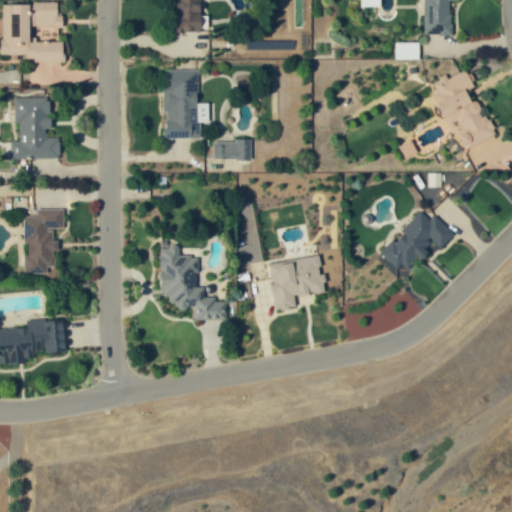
[(2,2),(1,54),(28,54),(28,61),(63,61),(63,41),(30,41),(31,25),(63,26),(63,15),(58,15),(58,3),(2,2)]
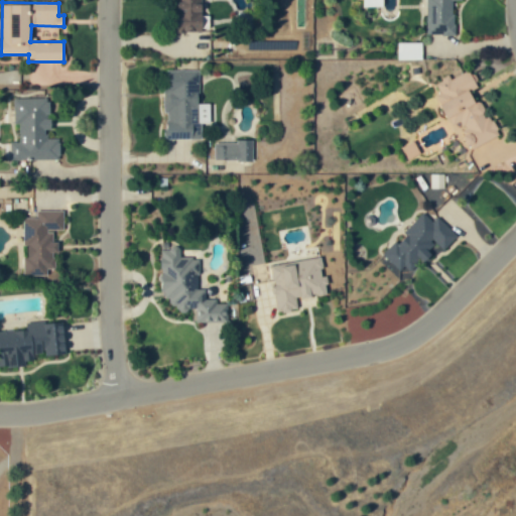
[(398,59),(421,59),(421,42),(397,42),(398,59)]
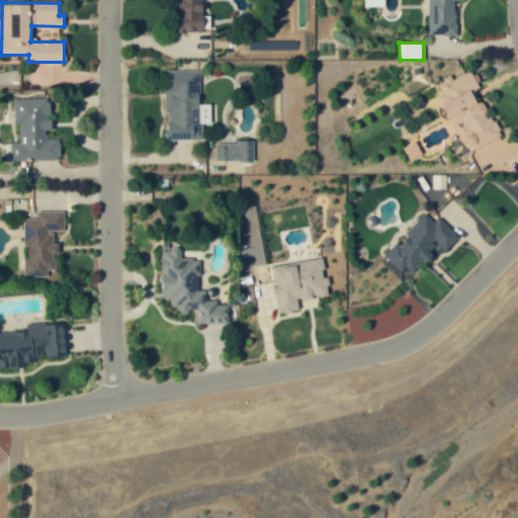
[(471,150),(502,135),(493,116),(490,117),(482,101),(478,102),(472,90),(479,87),(470,69),(437,84),(446,103),(443,105),(452,125),(462,121),(466,131),(463,133),(471,150)]
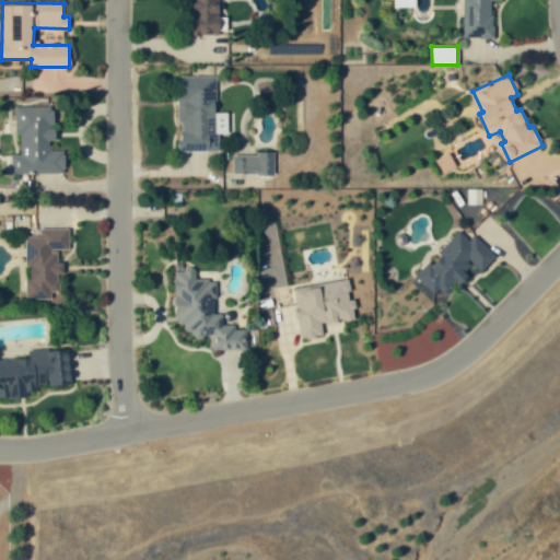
[(219,151),(219,135),(233,133),(233,113),(217,113),(216,77),(178,77),(179,151),(219,151)]
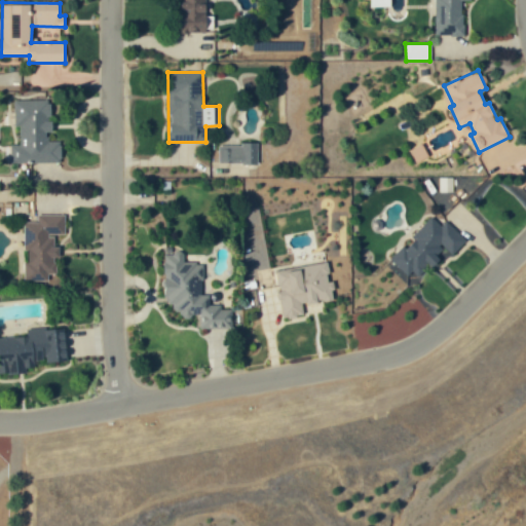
[(62,162),(62,138),(52,138),(51,100),(13,101),(14,126),(20,126),(20,146),(10,146),(10,162),(62,162)]
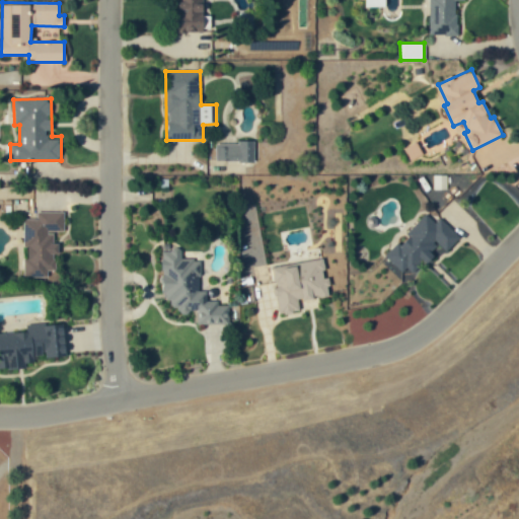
[(216,160),(254,161),(254,143),(216,142),(216,160)]
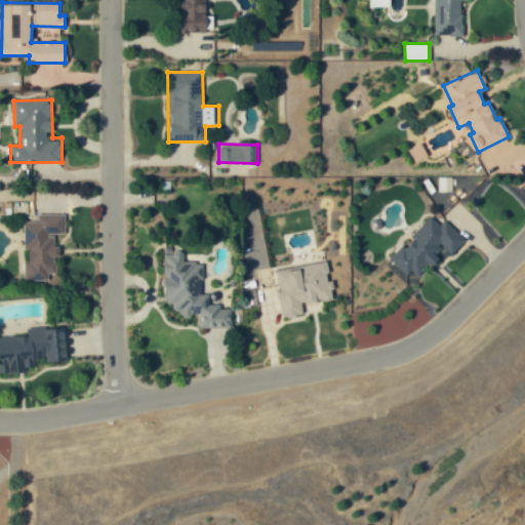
[(437,177),(438,192),(451,192),(451,177),(437,177)]
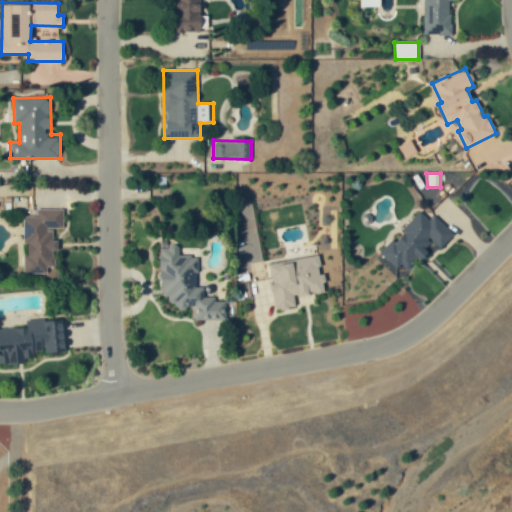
[(435,242),(440,248),(452,236),(426,208),(393,240),(392,239),(379,251),(397,270),(402,265),(406,269),(435,242)]
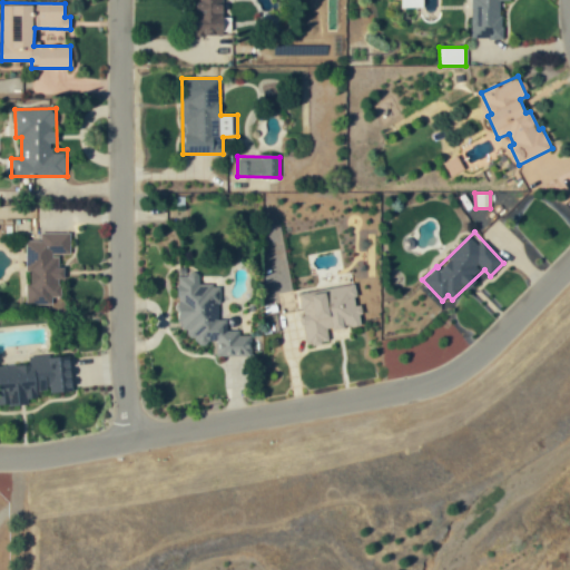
[(70,233),(41,233),(41,241),(26,241),(26,268),(31,268),(31,284),(26,284),(26,304),(51,304),(51,296),(60,296),(60,277),(65,277),(65,264),(59,264),(59,254),(70,254),(70,233)]
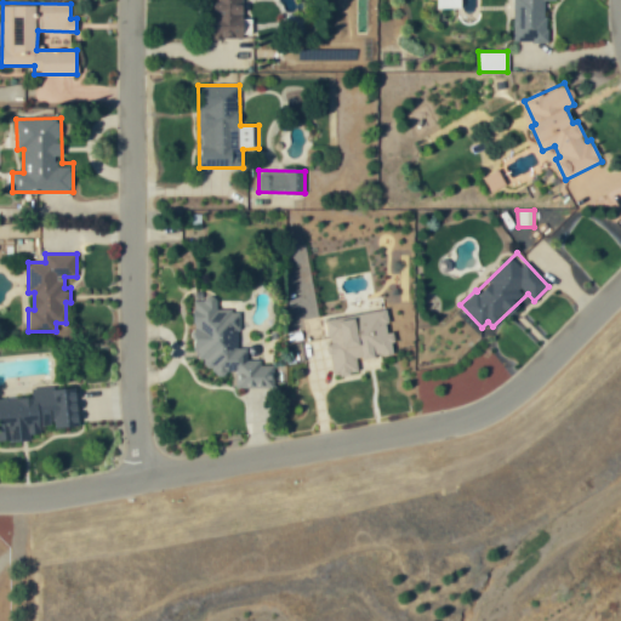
[(274,388),(274,364),(246,363),(246,346),(239,346),(239,312),(217,312),(217,296),(193,296),(192,358),(204,358),(204,372),(237,372),(237,387),(274,388)]
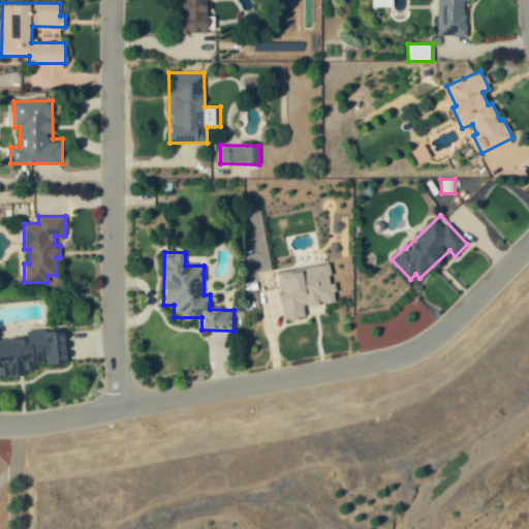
[(277,272),(285,319),(306,316),(304,306),(336,301),(331,263),(277,272)]
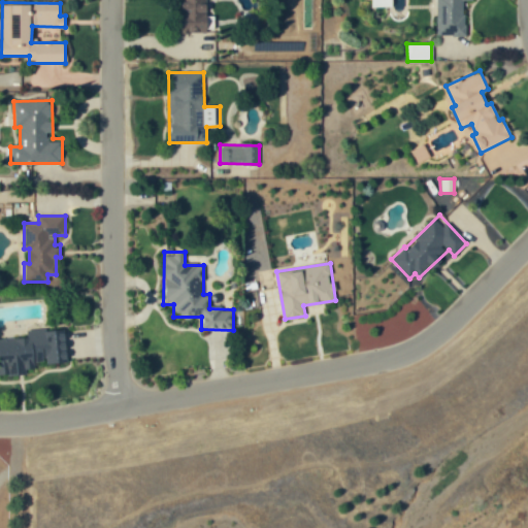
[(0,374),(35,373),(35,362),(45,362),(45,363),(68,362),(66,328),(28,330),(29,337),(0,338),(0,374)]
